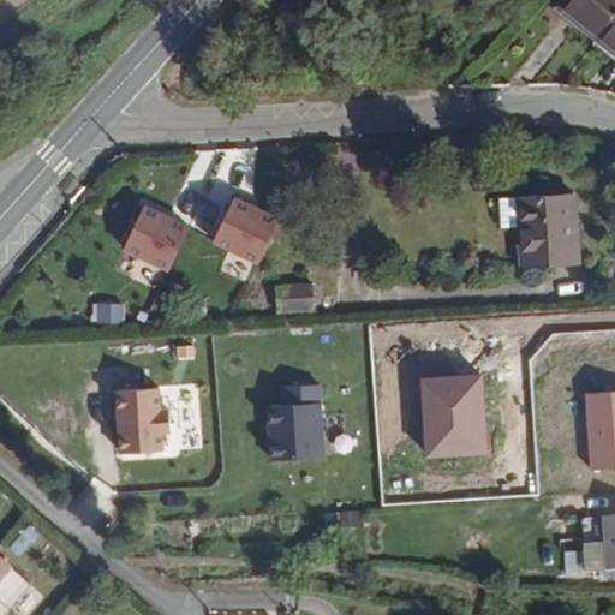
[(614,54),(614,0),(567,0),(559,12),(614,54)]
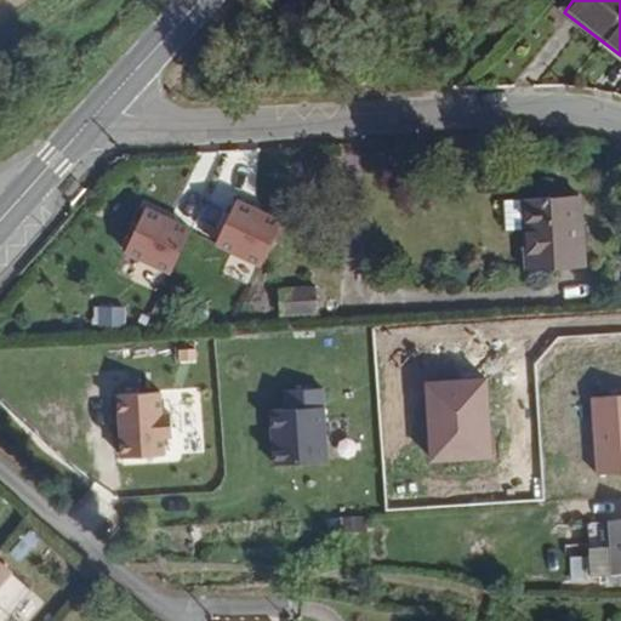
[(582,271),(579,195),(525,198),(527,228),(528,272),(582,271)]
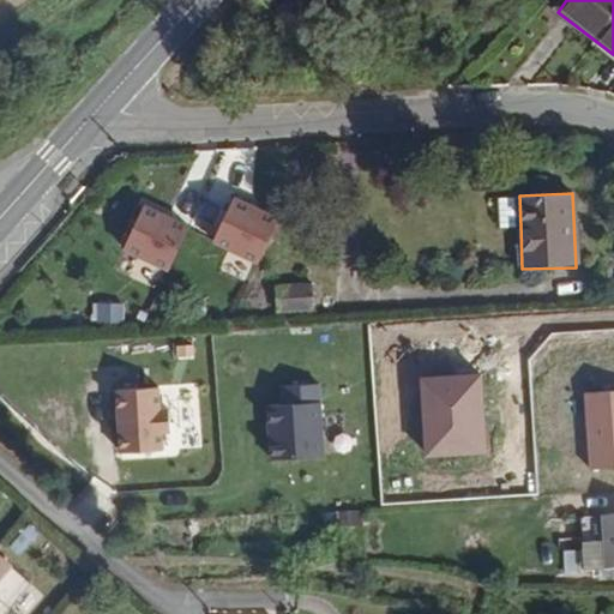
[(521,226),(519,196),(497,196),(498,227),(521,226)]
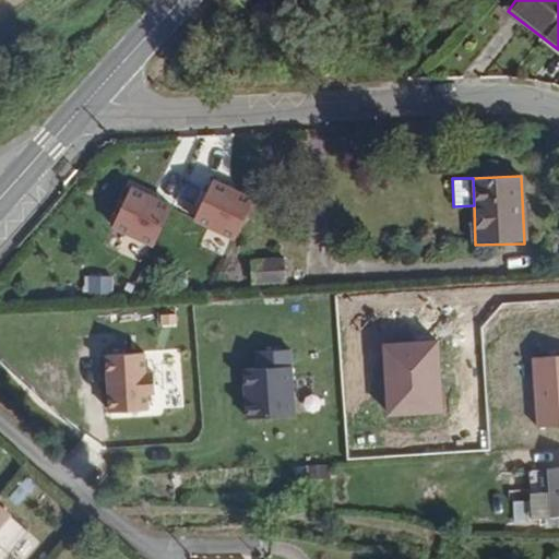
[(253,201),(214,181),(195,218),(236,237),(253,201)]
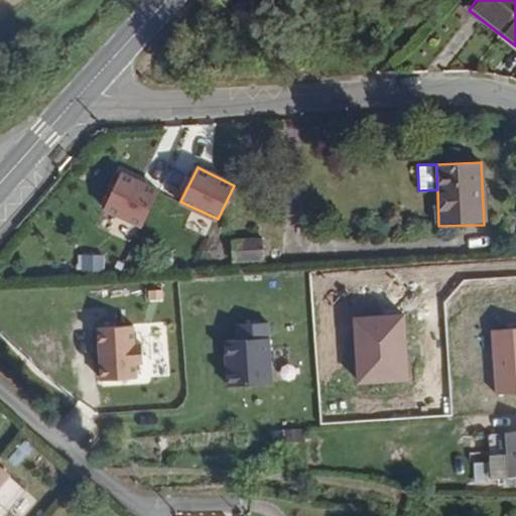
[(159,189),(122,172),(105,208),(143,226),(159,189)]
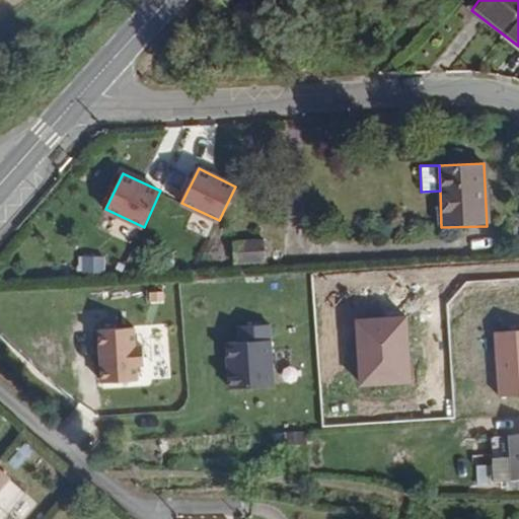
[(265,261),(264,242),(233,243),(234,262),(265,261)]
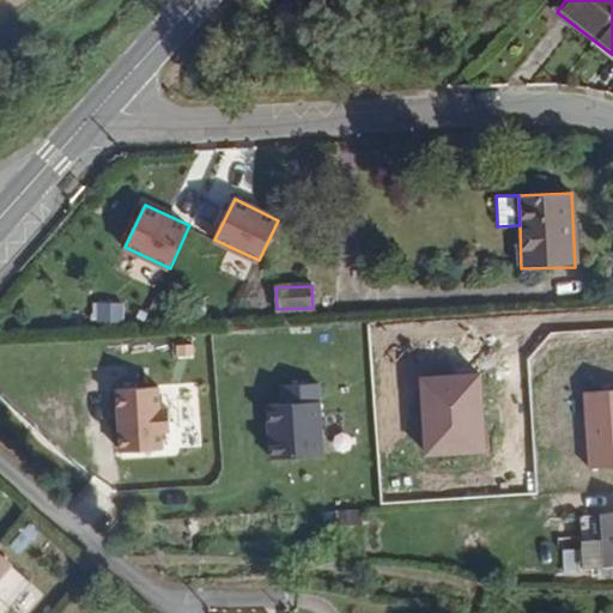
[(129,304),(99,303),(99,323),(128,325),(129,304)]
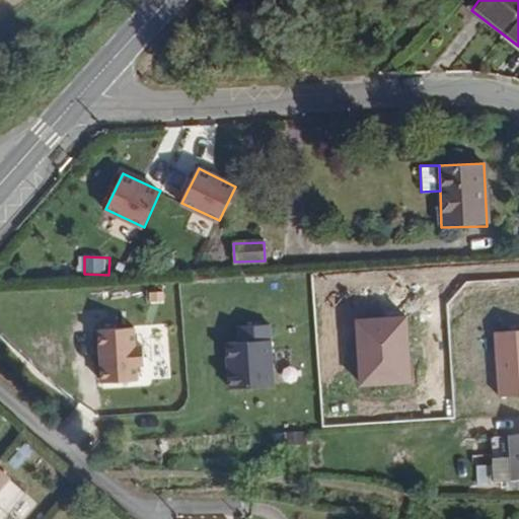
[(406,318),(358,321),(362,385),(411,382),(406,318)]
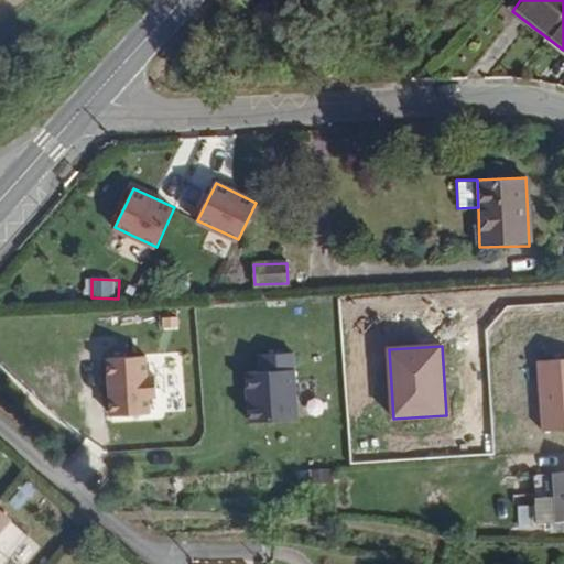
[(296,353),(260,354),(260,375),(249,375),(250,422),(299,421),(296,353)]
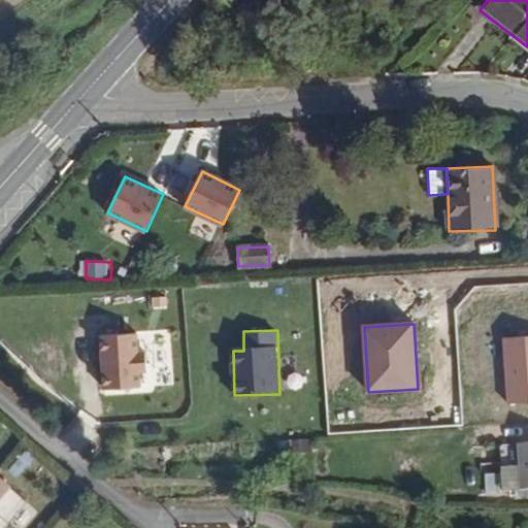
[(138,331),(100,334),(105,390),(138,387),(137,372),(147,371),(145,354),(140,354),(138,331)]
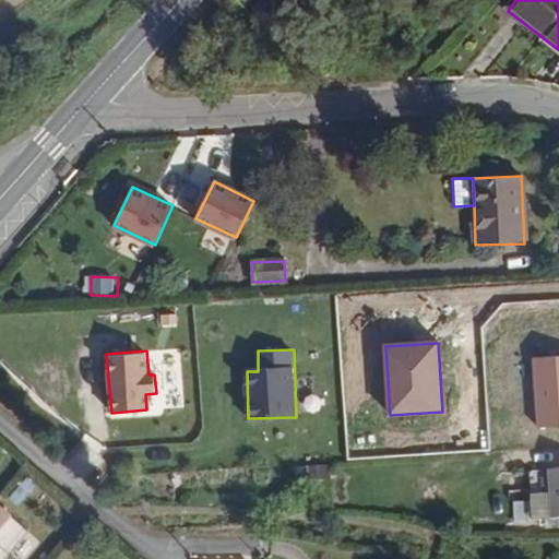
[(558,355),(533,357),(536,426),(558,424),(558,355)]
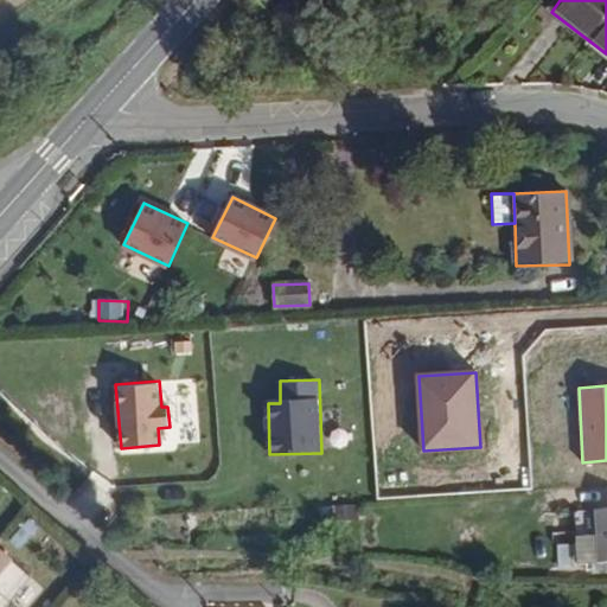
[(357,517),(356,504),(332,504),(332,518),(357,517)]
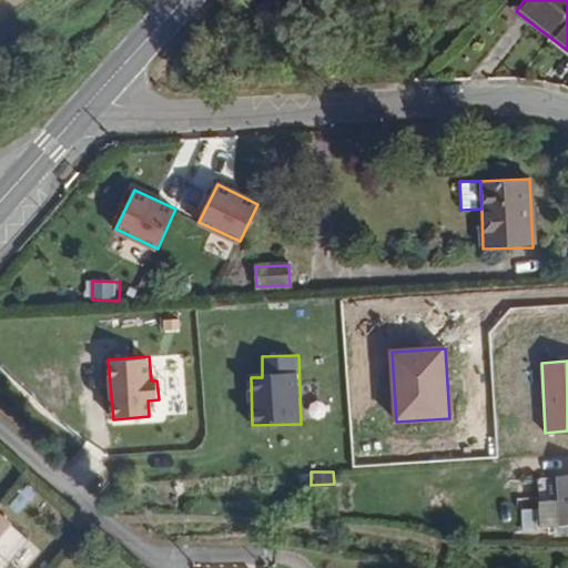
[(567,531),(567,479),(558,482),(559,515),(559,540),(560,533),(567,531)]
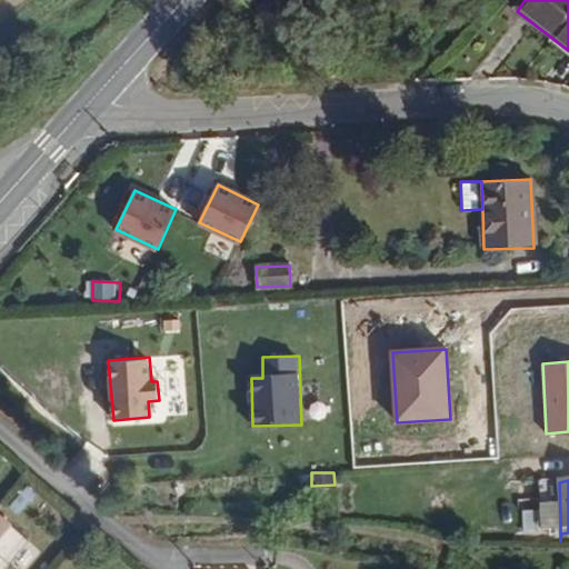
[(0,549),(17,530),(0,516),(0,549)]
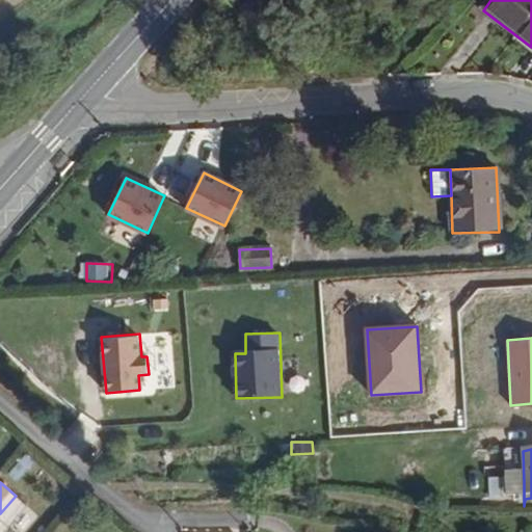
[(524,506),(524,482),(504,482),(504,505),(524,506)]
